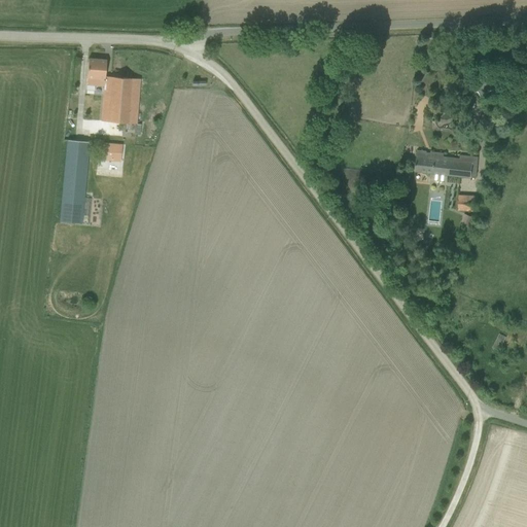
[(100,121),(137,124),(140,79),(105,77),(105,60),(88,59),(85,91),(94,91),(94,86),(103,86),(103,90),(102,90),(100,121)]
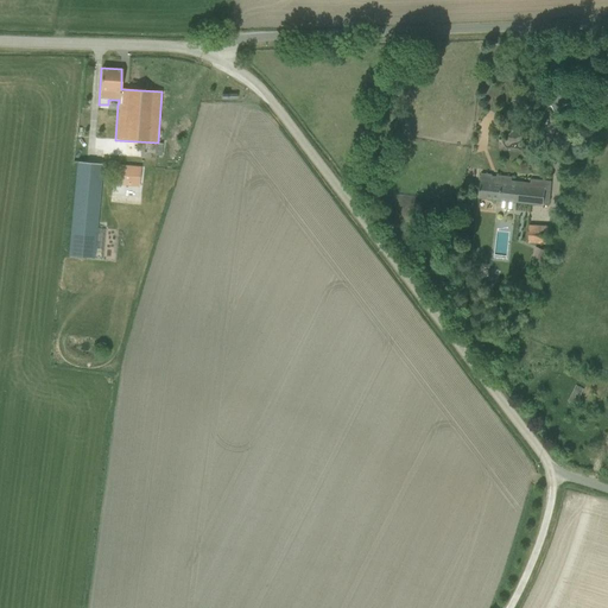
[(530,139),(534,139),(539,138),(537,127),(532,128),(527,128),(530,139)]
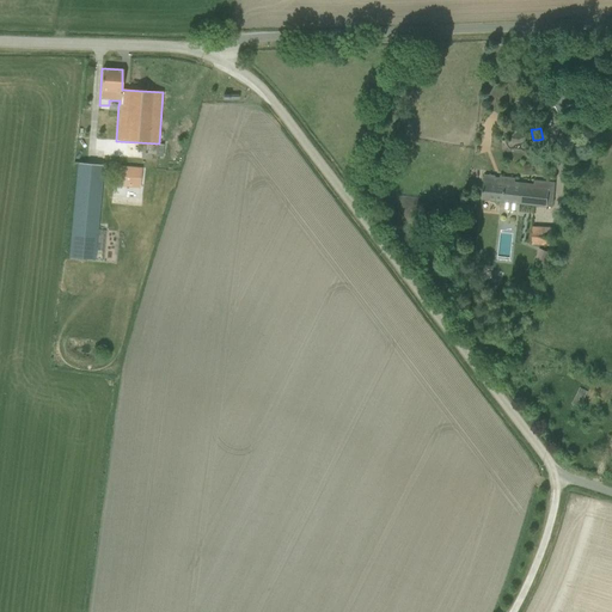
[(121,163),(115,161),(114,187),(136,188),(139,167),(120,166),(121,163)]
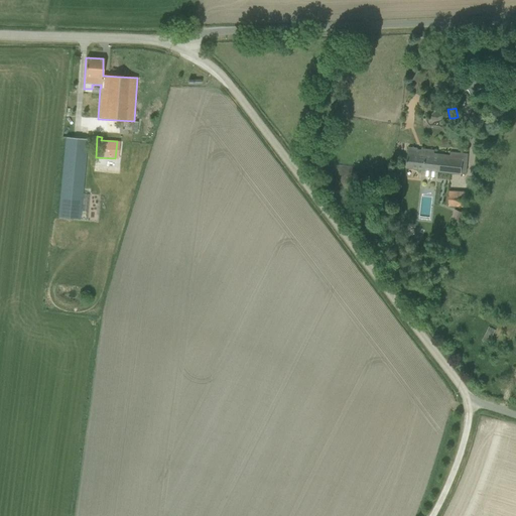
[(60,216),(81,218),(87,139),(67,138),(60,216)]
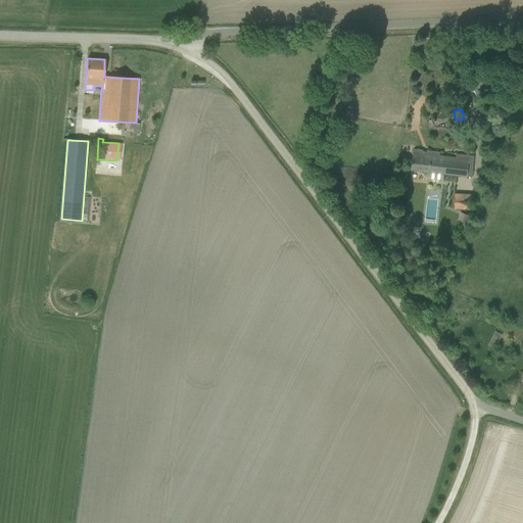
[(412,170),(471,177),(474,156),(456,154),(456,160),(439,158),(440,152),(427,151),(427,152),(423,151),(423,150),(414,149),(412,170)]
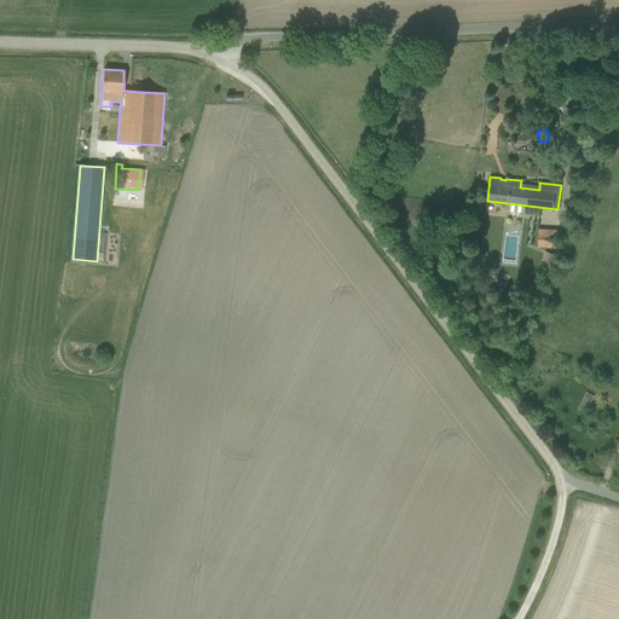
[(382,221),(387,229),(393,224),(387,218),(382,221)]
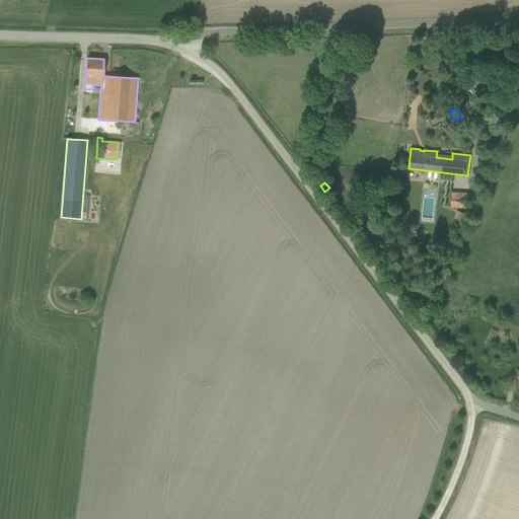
[(450,209),(469,210),(470,194),(450,193),(450,209)]
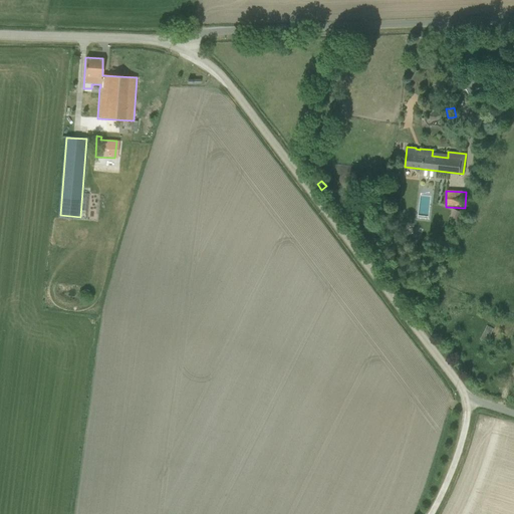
[(458,224),(462,212),(453,209),(449,220),(458,224)]
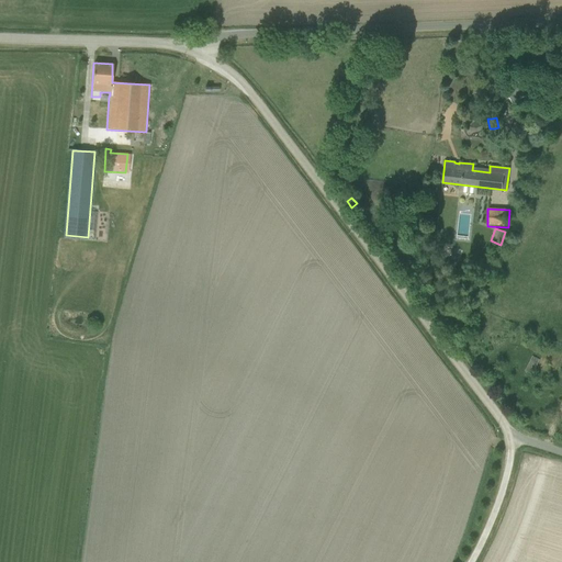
All buildings are outlined.
